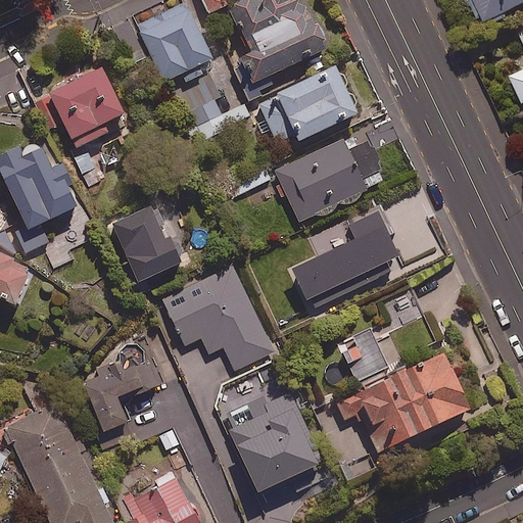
[(227,4),(225,0),(204,0),(210,11),(227,4)]
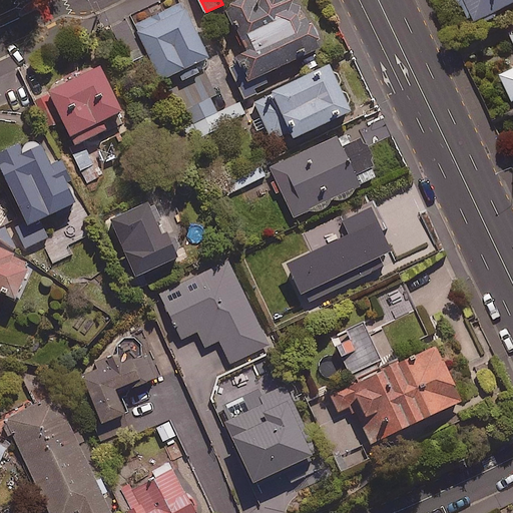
[(315,18),(310,20),(303,5),(292,10),(294,0),(235,0),(226,4),(251,57),(242,61),(251,79),(322,46),(318,38),(323,35),(315,18)]
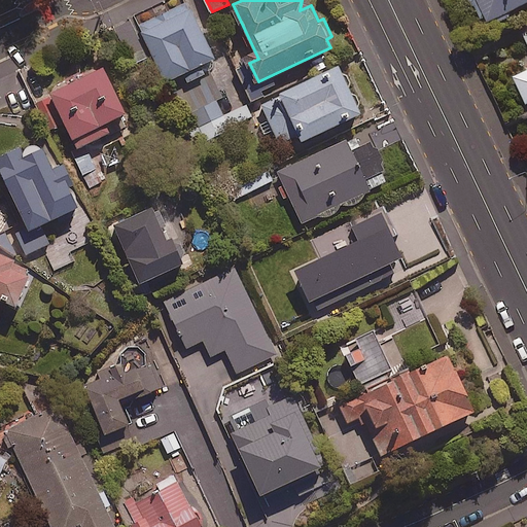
[(526,4),(526,0),(472,0),(485,25),(526,4)]
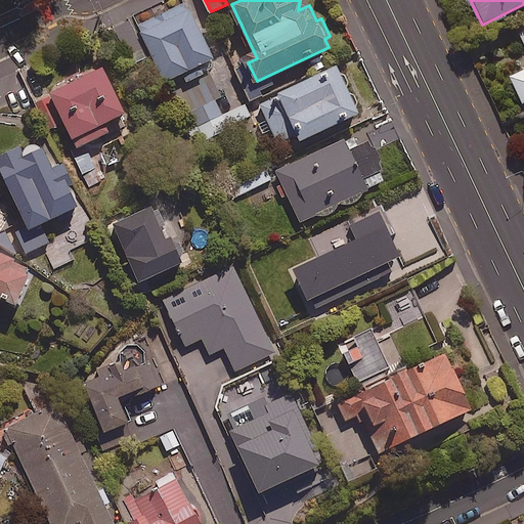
[(213,57),(189,6),(141,29),(165,80),(183,72),(187,81),(205,73),(201,62),(213,57)]
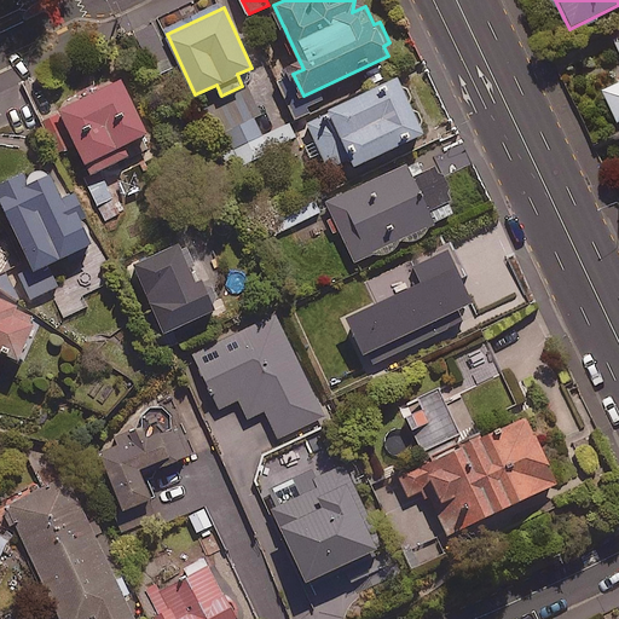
[(618,122),(618,38),(614,40),(618,48),(618,84),(603,92),(618,123),(618,122)]
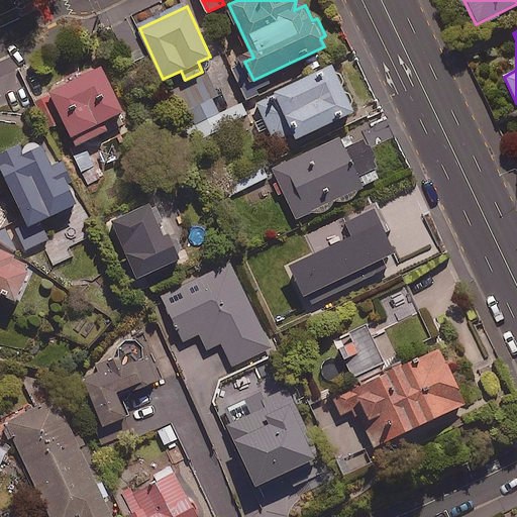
[(124,109),(100,64),(34,98),(49,126),(64,119),(78,145),(109,128),(104,120),(124,109)]
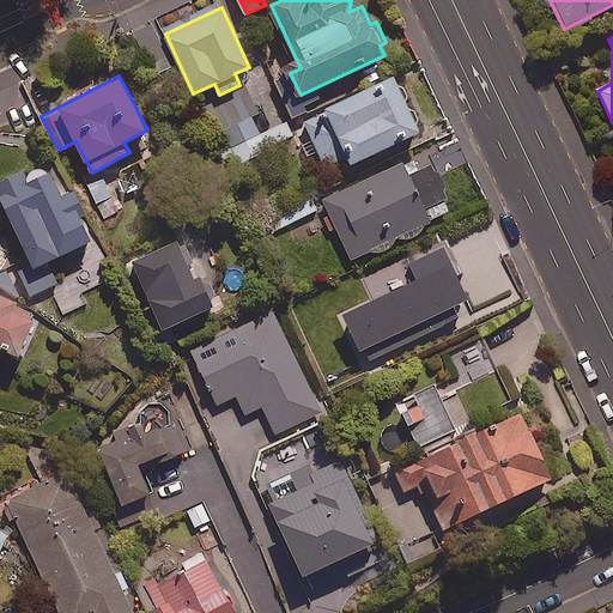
[(396,76),(323,109),(327,116),(307,125),(326,165),(349,156),(351,163),(422,131),(419,125),(422,119),(418,111),(412,108),(407,99),(410,95),(408,89),(400,84),(396,76)]
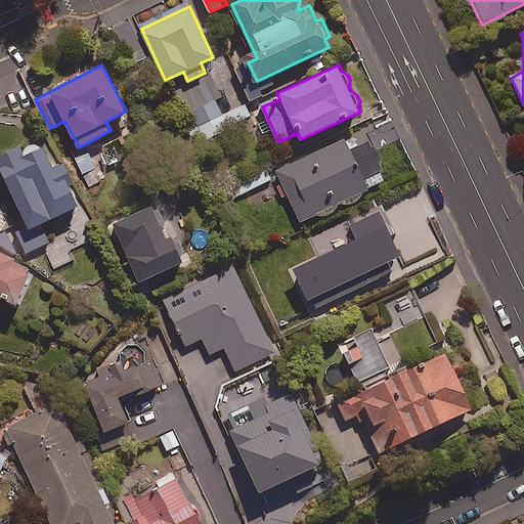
[(246,102),(222,114),(216,100),(187,115),(200,141),(252,116),(246,102)]
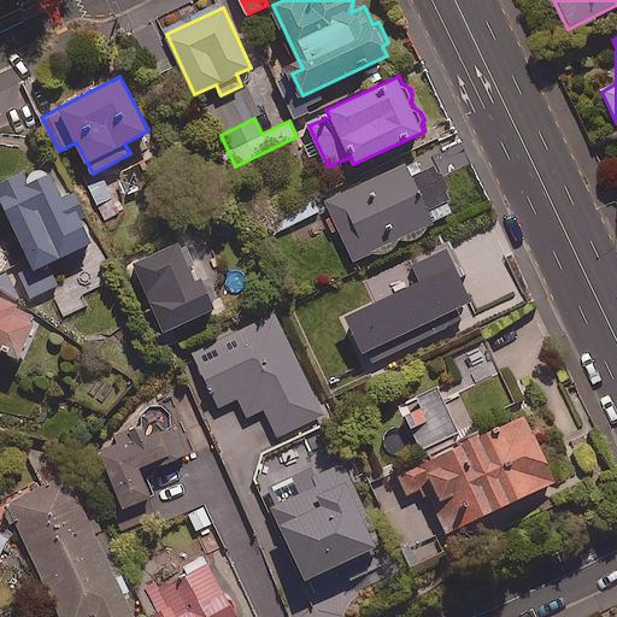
[(413,176),(407,163),(328,199),(356,260),(457,215),(435,166),(413,176)]
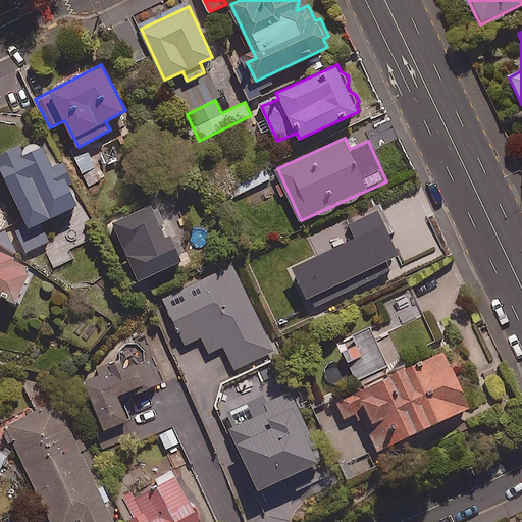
[(27,251),(43,244),(54,268),(74,259),(70,250),(94,239),(86,221),(92,218),(65,160),(56,164),(47,143),(24,153),(21,145),(0,154),(0,169),(25,226),(17,230),(27,251)]
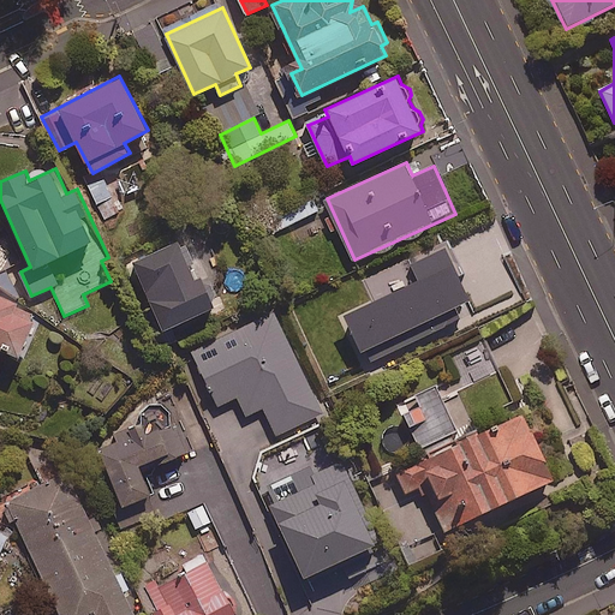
[(317,210),(310,197),(268,220),(275,232),(317,210)]
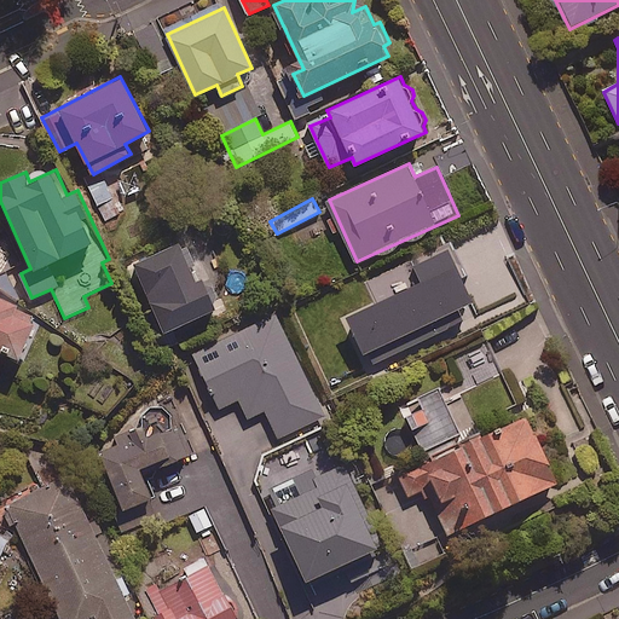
[(348,316),(370,365),(479,317),(449,249),(410,266),(409,262),(365,282),(375,305),(348,316)]
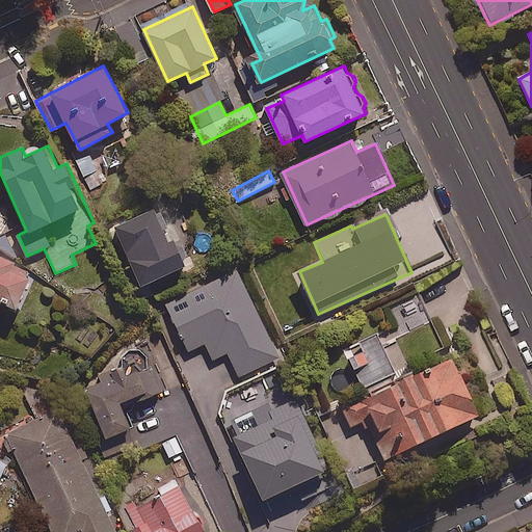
[(173,251),(157,215),(117,233),(143,292),(188,272),(179,249),(173,251)]
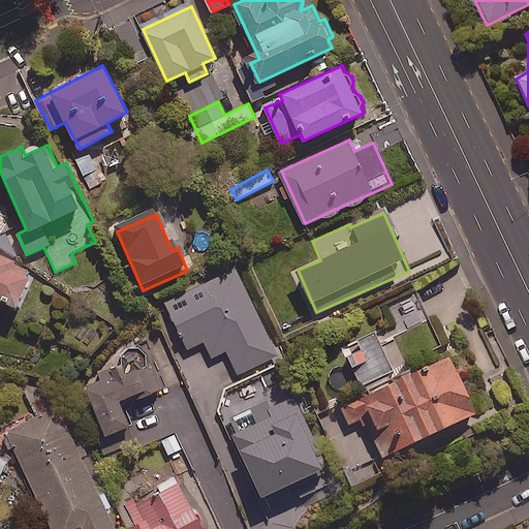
[(0,305),(14,311),(31,274),(11,266),(14,259),(0,252),(0,305)]
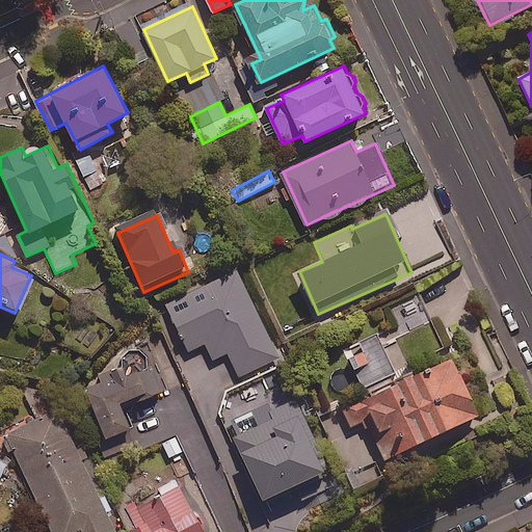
[(281,356),(237,270),(167,304),(190,350),(206,343),(214,358),(229,351),(241,376),(281,356)]
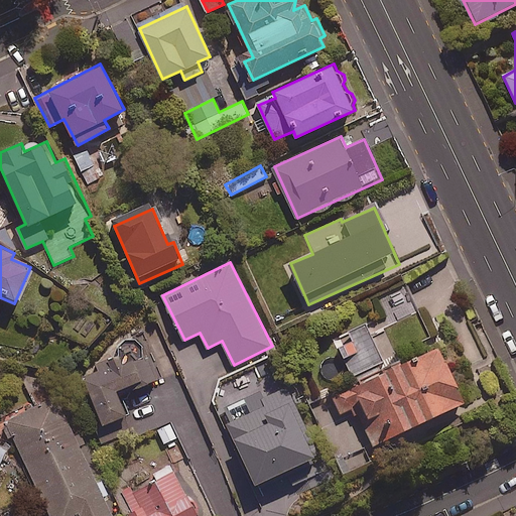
[(385,371),(381,364),(432,341),(406,284),(381,295),(390,317),(366,329),(363,324),(336,337),(357,384),(385,371)]
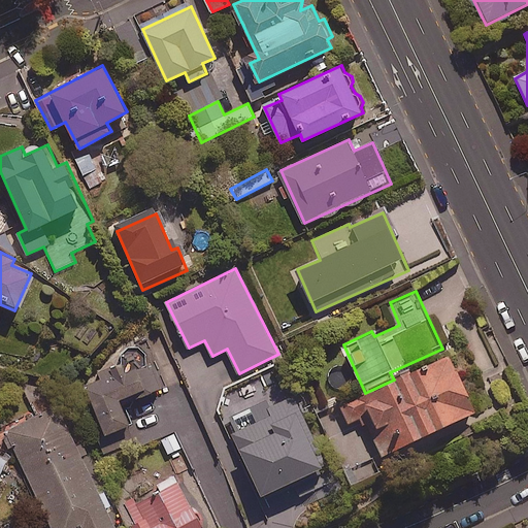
[(124,361),(83,377),(105,434),(131,424),(121,399),(136,393),(138,399),(164,389),(149,351),(144,353),(142,347),(137,345),(130,347),(124,351),(122,355),(124,361)]
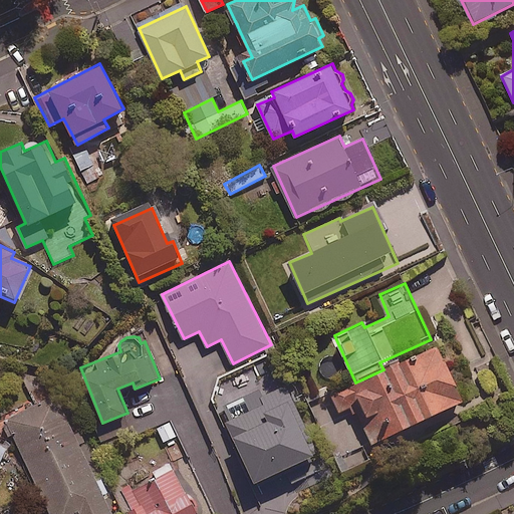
[(338,412),(349,407),(352,414),(357,411),(371,443),(464,400),(439,344),(383,369),(355,382),(330,394),(338,412)]
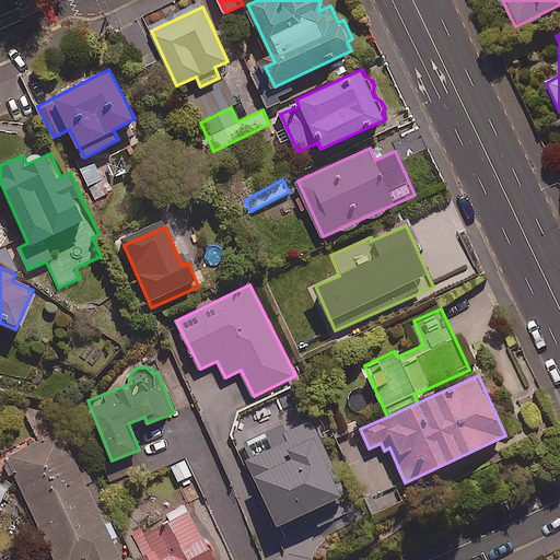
[(343,494),(310,421),(284,432),(289,441),(247,459),(278,525),(343,494)]
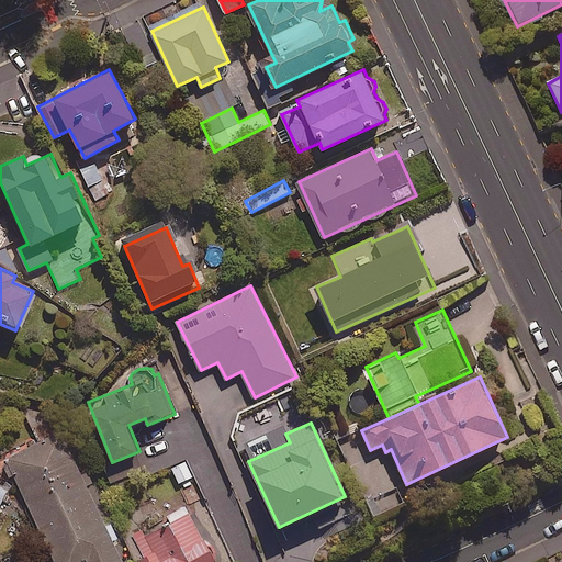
[(111,518),(103,521),(63,434),(8,459),(53,554),(47,557),(49,561),(122,561),(112,540),(120,537),(111,518)]
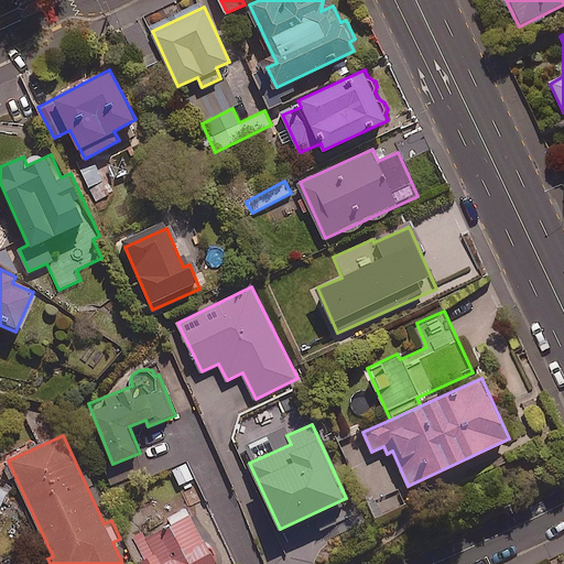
[(188,461),(172,468),(181,487),(197,479),(188,461)]
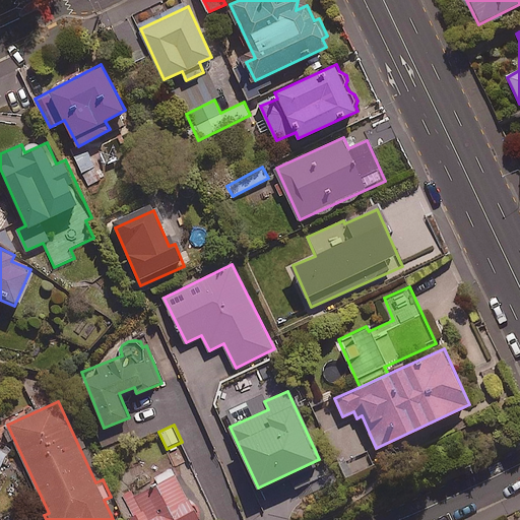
[(153,475),(157,484),(122,503),(130,519),(199,519),(200,519),(173,465),(153,475)]
